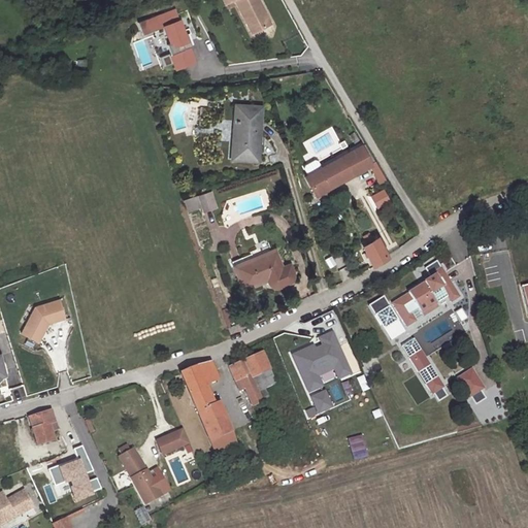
[(256,0),(221,0),(224,5),(233,1),(251,36),(269,27),(256,0)]
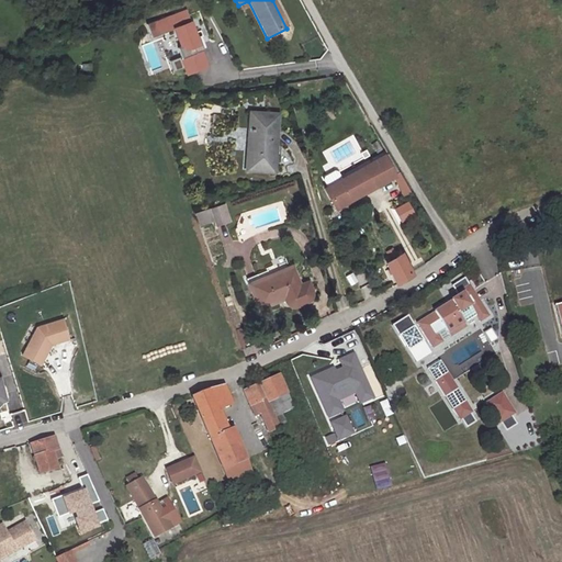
[(186,11),(145,25),(150,38),(173,30),(180,48),(176,49),(179,58),(168,63),(171,74),(183,70),(186,76),(205,68),(200,53),(203,52),(199,40),(195,40),(186,11)]
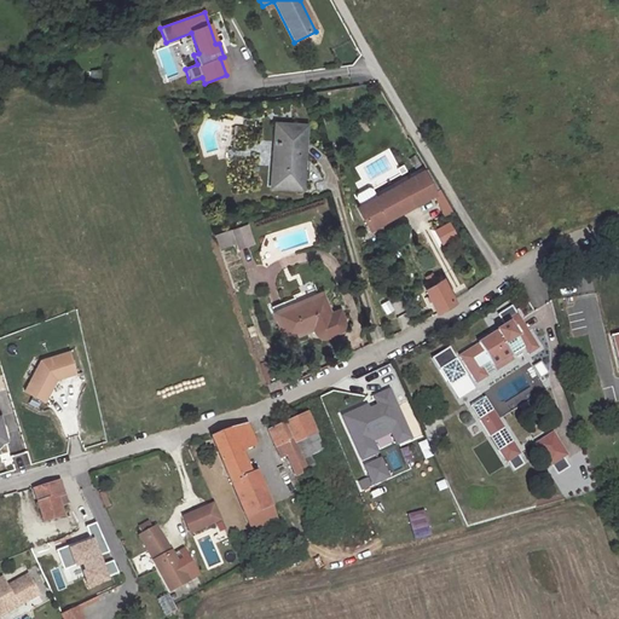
[(305,171),(306,150),(290,148),(291,129),(277,128),(276,146),(281,148),(279,168),(277,168),(275,191),(307,194),(308,171),(305,171)]
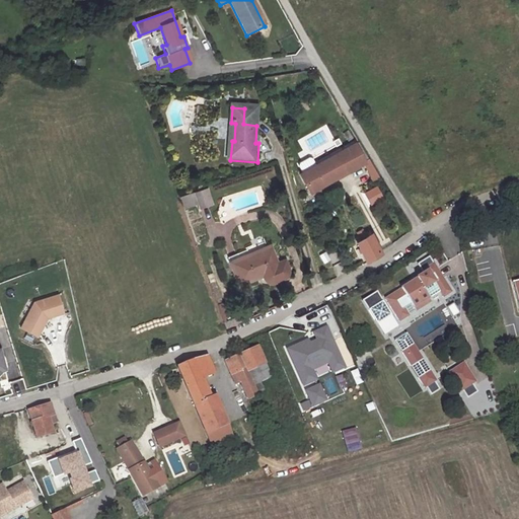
[(257,110),(244,108),(243,124),(256,126),(257,110)]
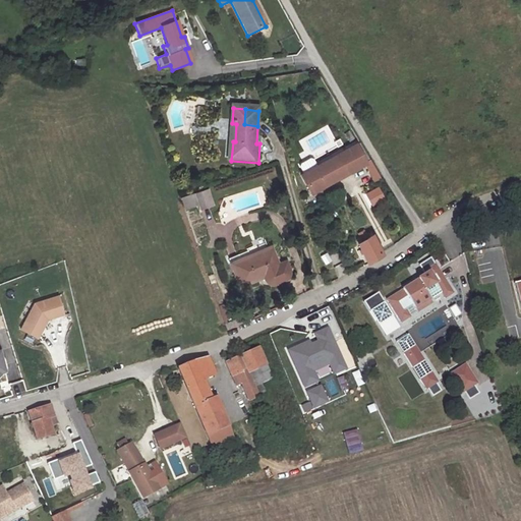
[(365,163),(355,145),(301,177),(310,193),(364,164),(374,181),(380,179),(369,161),(365,163)]
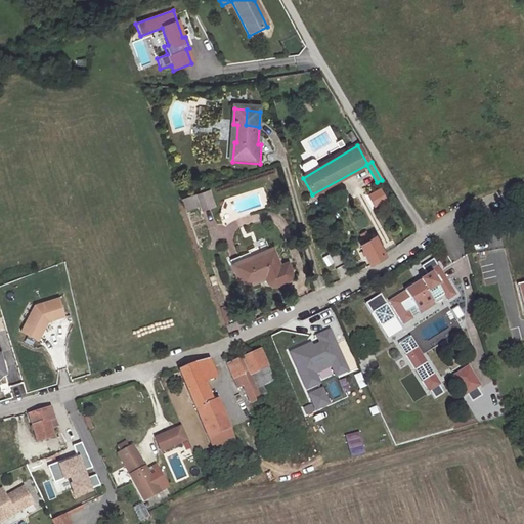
[(202,213),(213,209),(208,192),(184,200),(188,214),(201,210),(202,213)]
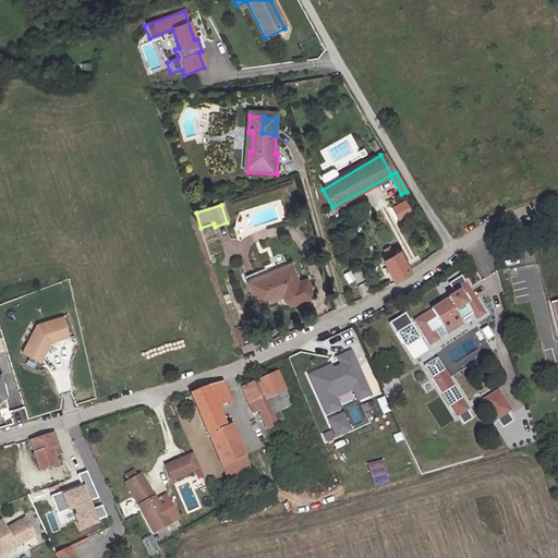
[(388,249),(383,251),(388,259),(384,262),(393,282),(408,273),(398,252),(393,256),(388,249)]
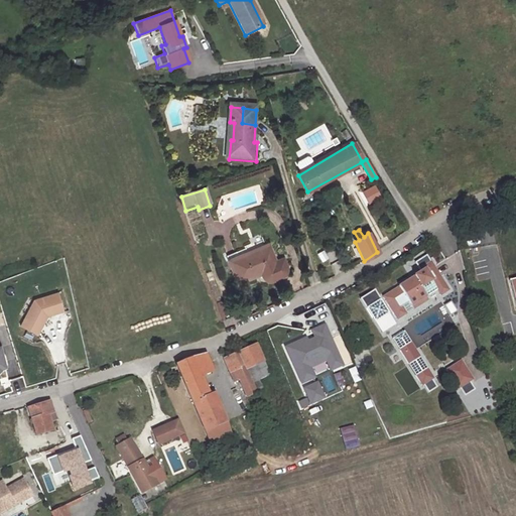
[(270,247),(247,256),(248,260),(272,251),(270,247)]
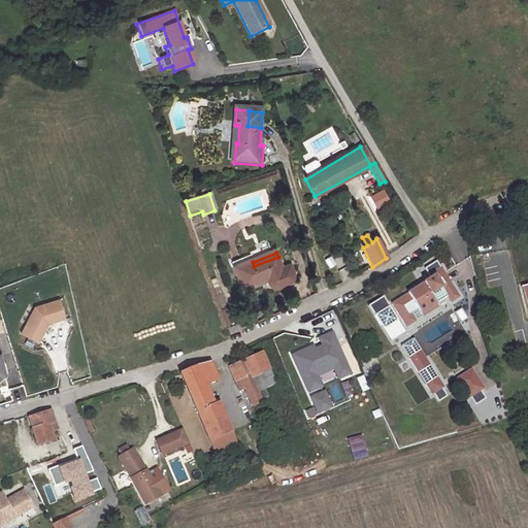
[(323,259),(329,268),(336,264),(331,255),(323,259)]
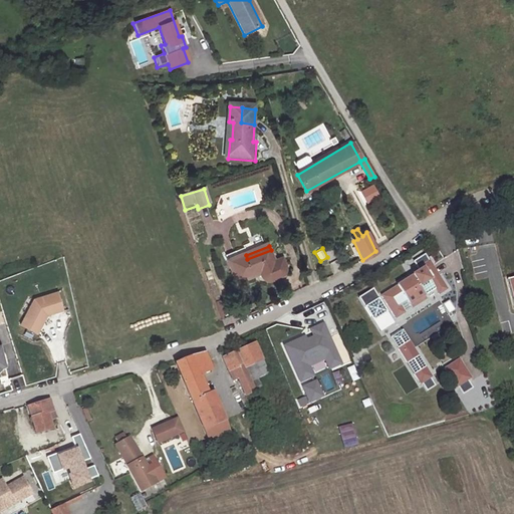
[(247,259),(246,255),(230,261),(239,284),(263,274),(265,279),(267,281),(269,283),(272,283),(282,279),(276,264),(271,250),(247,259)]
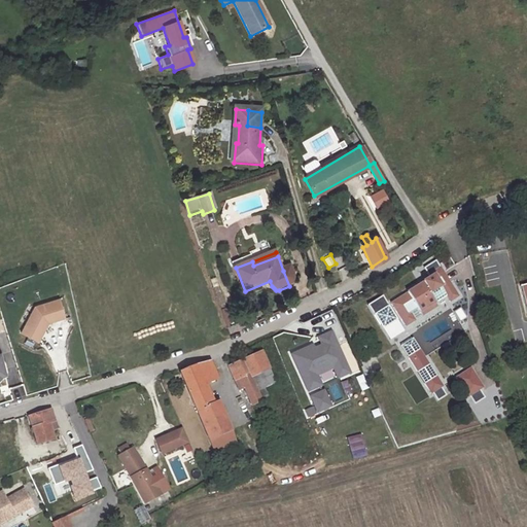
[(422,272),(427,279),(430,278),(429,276),(437,270),(433,264),(422,272)]
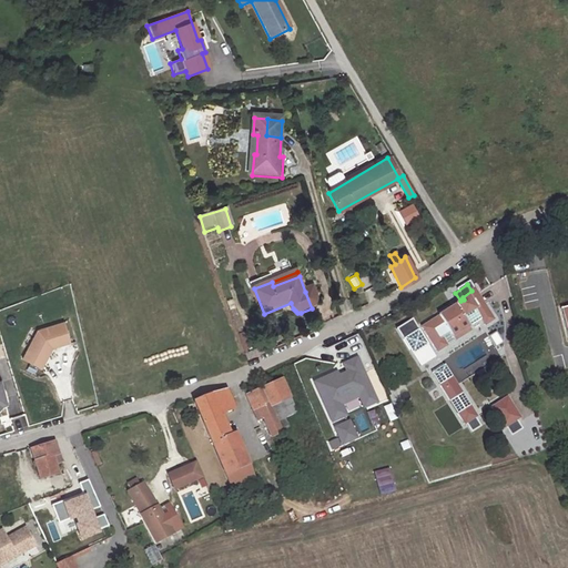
[(314,288),(305,292),(312,308),(315,307),(316,306),(317,304),(318,302),(318,300),(314,288)]
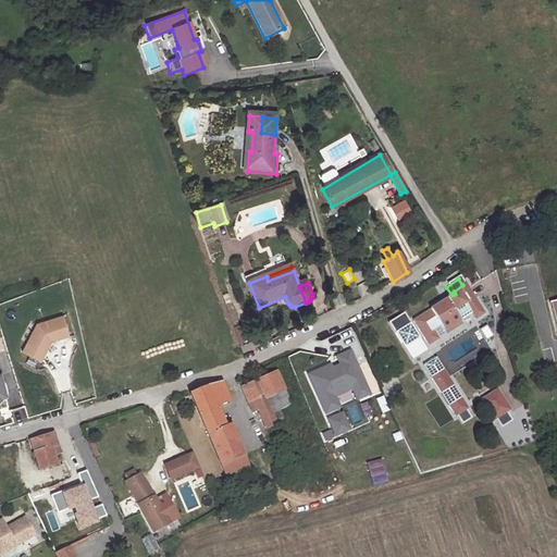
[(442,334),(459,323),(469,316),(473,322),(484,316),(463,285),(462,285),(454,292),(455,294),(452,295),(444,300),(444,301),(429,312),(429,313),(411,325),(428,349),(438,342),(433,334),(440,330),(442,334)]
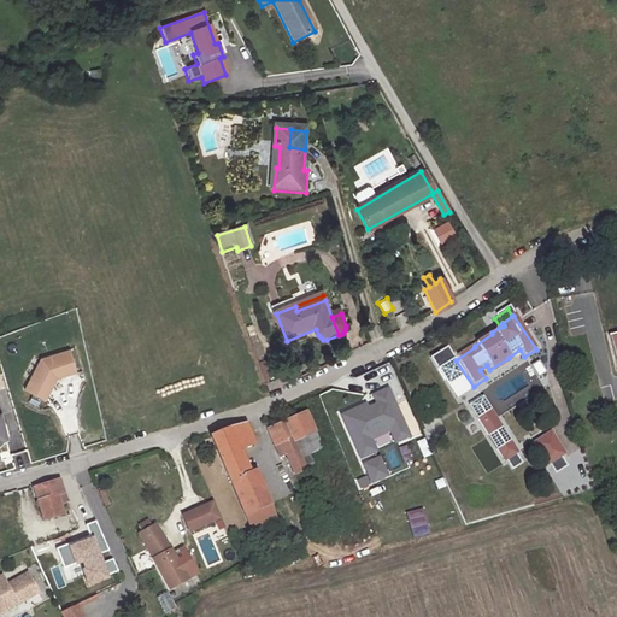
[(40,359),(24,391),(45,401),(57,378),(76,372),(70,351),(40,359)]
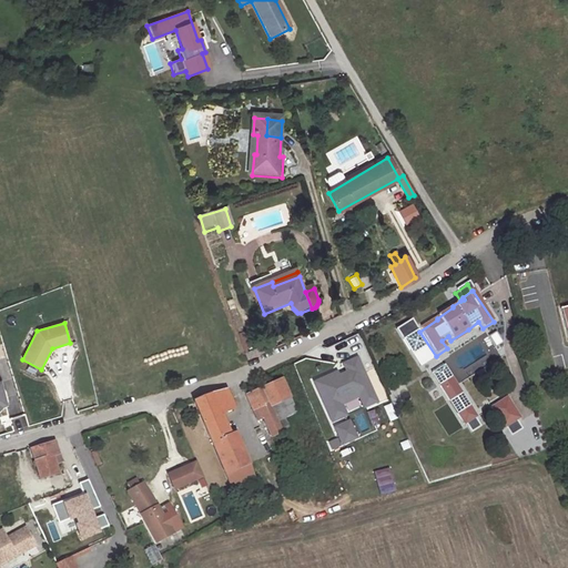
[(411,324),(395,334),(403,345),(417,335),(411,324)]
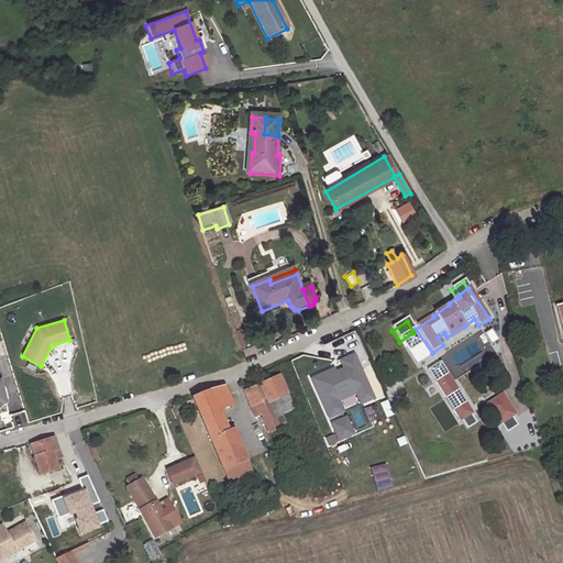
[(243,327),(235,330),(242,348),(249,344),(243,327)]
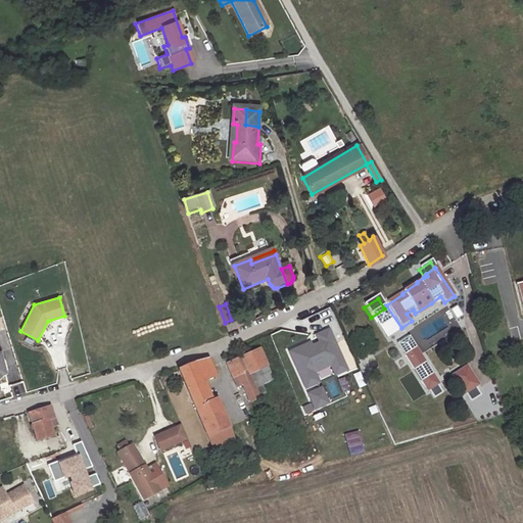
[(433,306),(431,303),(415,314),(418,318),(433,306)]
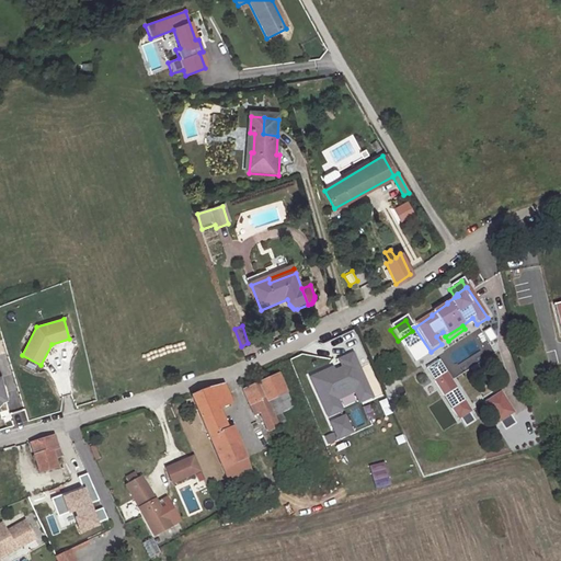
[(488,342),(496,339),(492,328),(484,330),(488,342)]
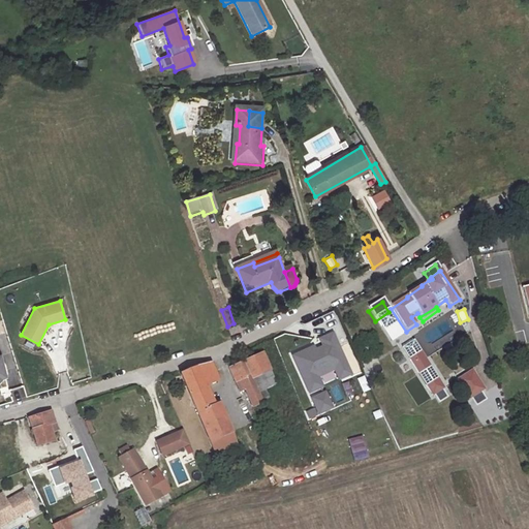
[(389,312),(375,321),(384,335),(398,324),(389,312)]
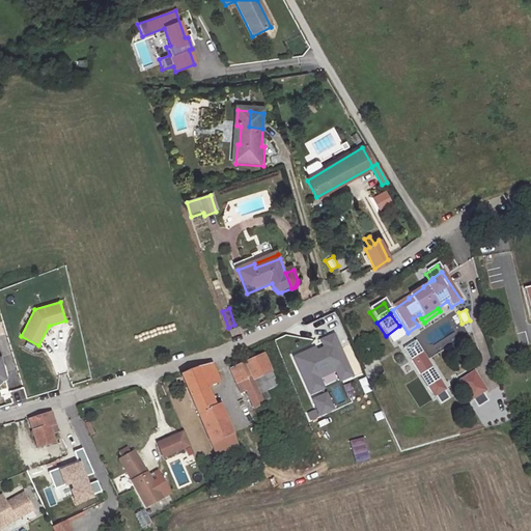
[(300,359),(304,368),(299,370),(310,394),(322,390),(315,376),(336,368),(341,381),(352,375),(334,334),(328,337),(331,345),(324,348),(300,359)]
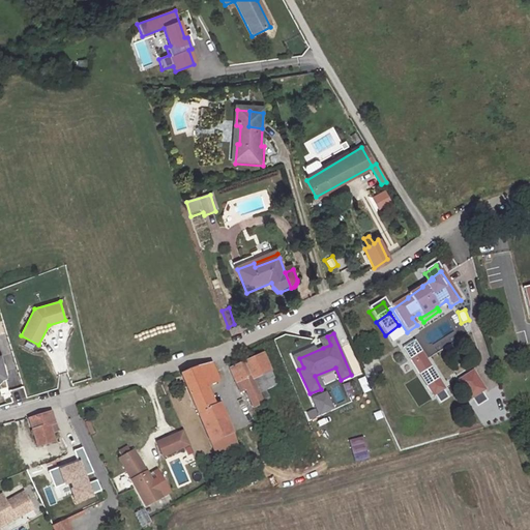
[(409,361),(421,354),(415,343),(402,350),(409,361)]
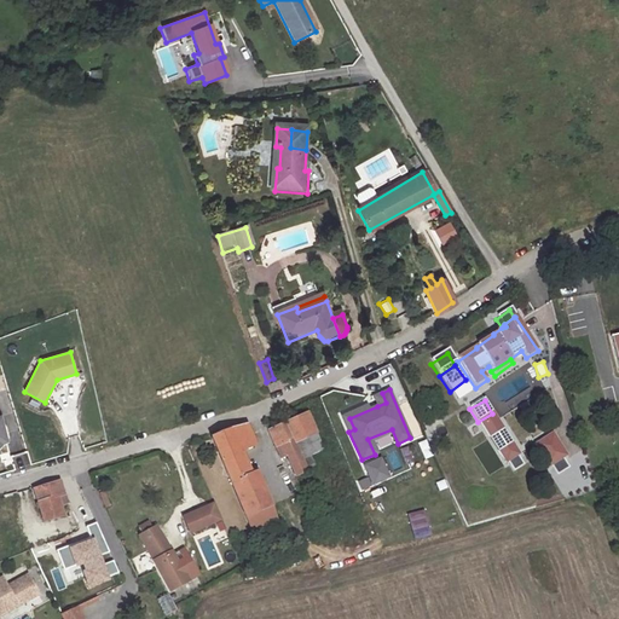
[(350,418),(377,406),(376,403),(342,417),(348,432),(354,429),(350,418)]
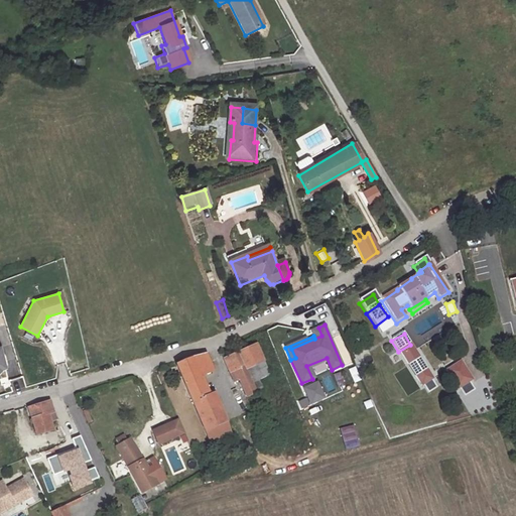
[(410,345),(398,352),(408,367),(419,359),(410,345)]
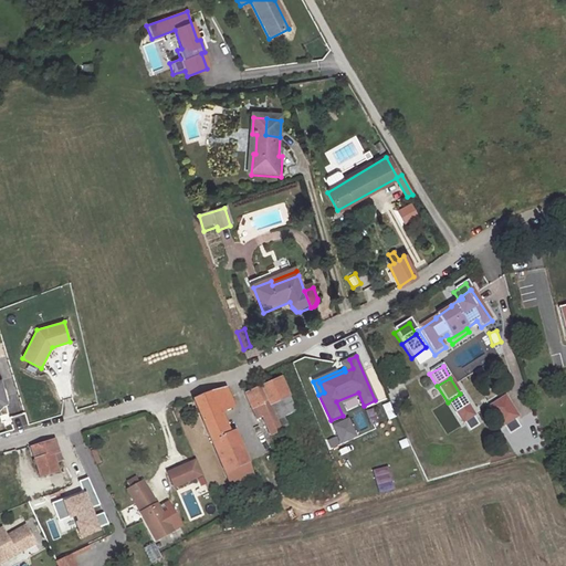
[(271,437),(280,433),(270,407),(289,398),(281,380),(247,397),(253,410),(255,410),(260,419),(263,418),(271,437)]
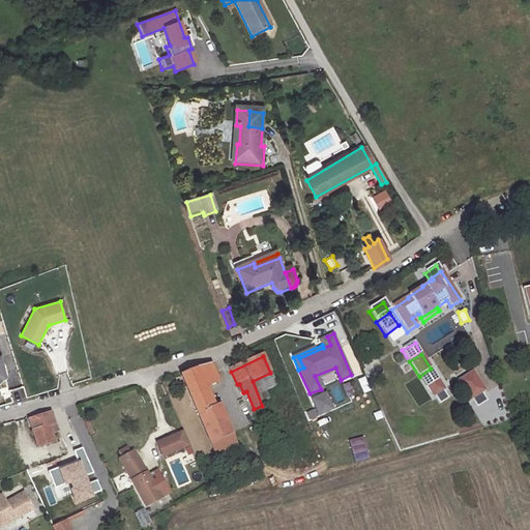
[(198,416),(215,409),(207,388),(219,383),(212,365),(196,371),(182,378),(198,416)]
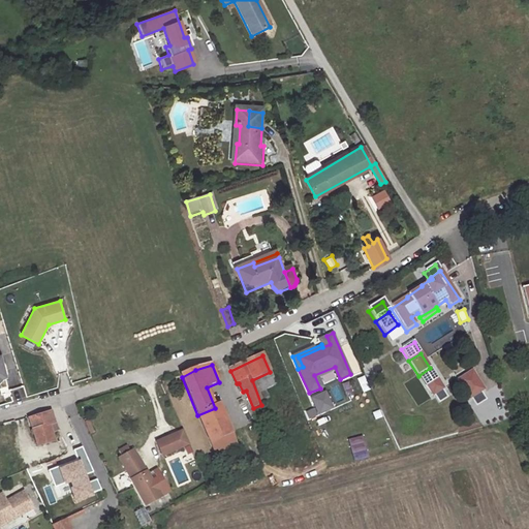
[(430,368),(418,376),(426,387),(437,379),(430,368)]
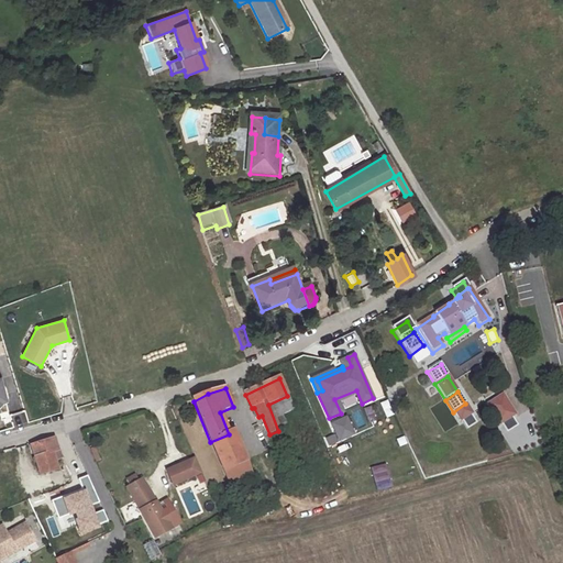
[(496,421),(512,411),(499,392),(483,401),(496,421)]
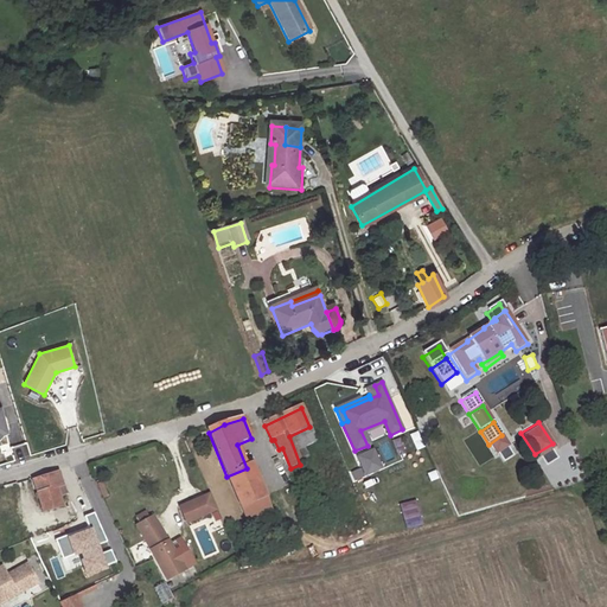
[(502,435),(489,445),(493,452),(506,442),(502,435)]
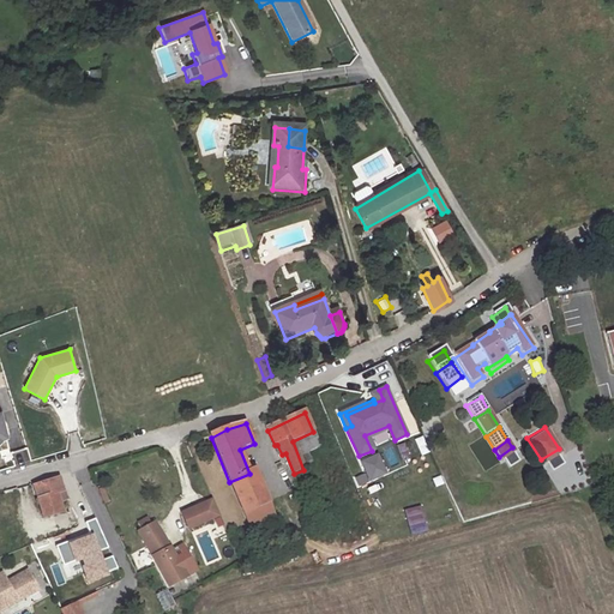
[(13,452),(17,463),(30,459),(26,447),(13,452)]
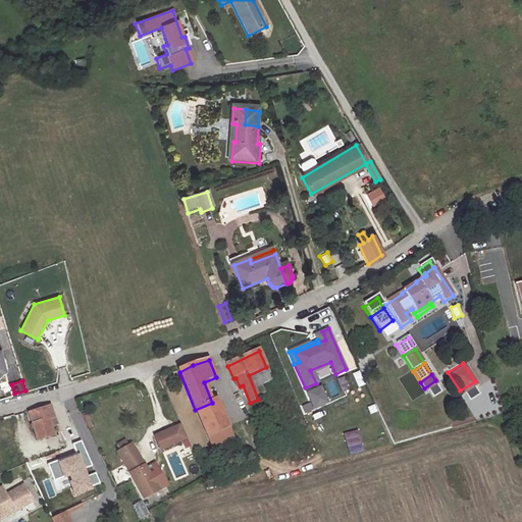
[(312,409),(328,403),(322,385),(305,392),(312,409)]
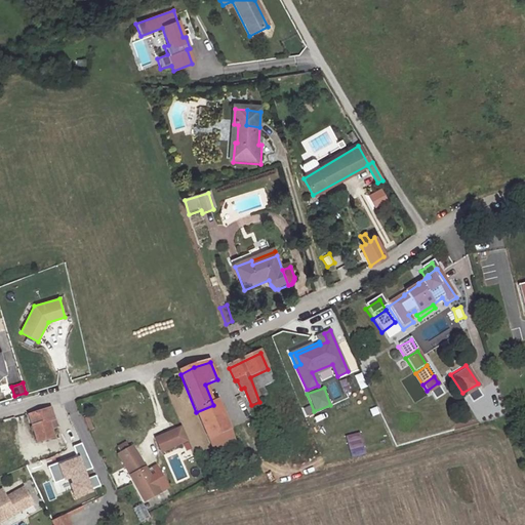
[(223,426),(213,405),(196,412),(204,433),(223,426)]
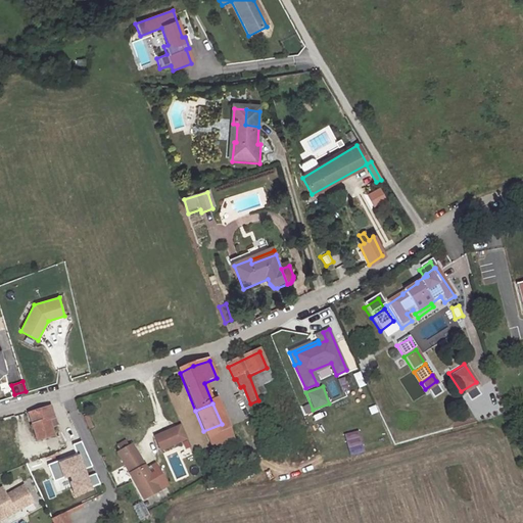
[(49,422),(55,420),(50,407),(30,414),(40,440),(54,435),(49,422)]
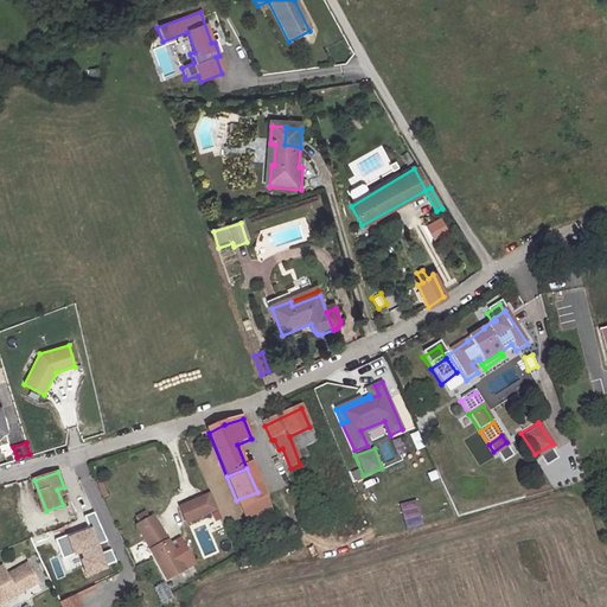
[(101,498),(108,496),(102,481),(95,484),(101,498)]
